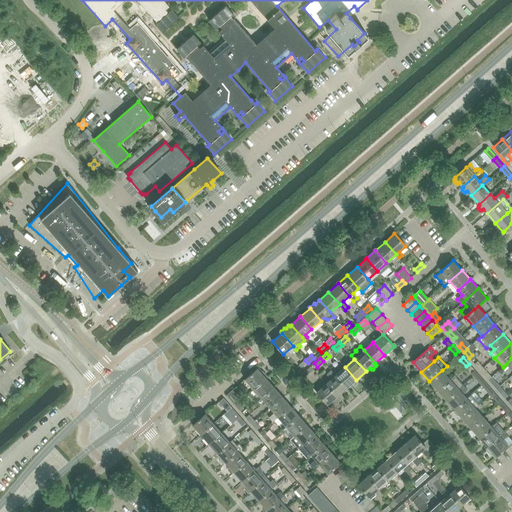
[(308,363),(305,360),(299,366),(302,369),(308,363)]
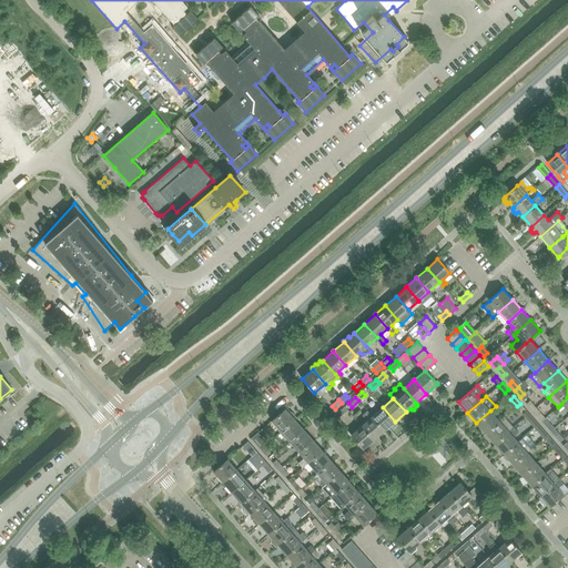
[(526,404),(533,411),(536,408),(529,401),(526,404)]
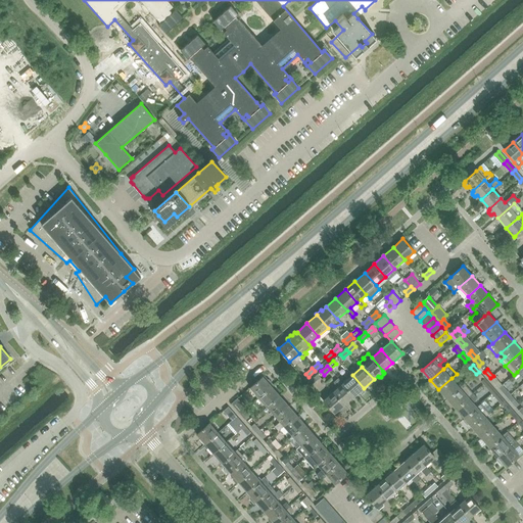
[(348,378),(343,383),(354,396),(359,392),(361,393),(365,390),(364,388),(352,375),(349,371),(345,375),(348,378)]
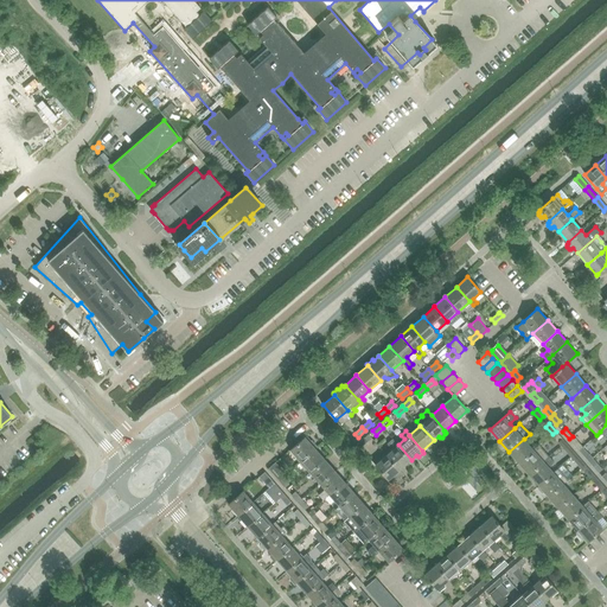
[(556,432),(553,434),(558,442),(562,439),(556,432)]
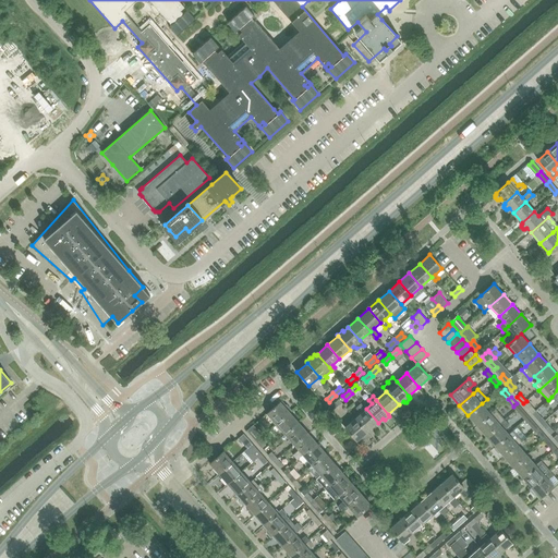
[(267,414),(276,424),(290,412),(280,401),(267,414)]
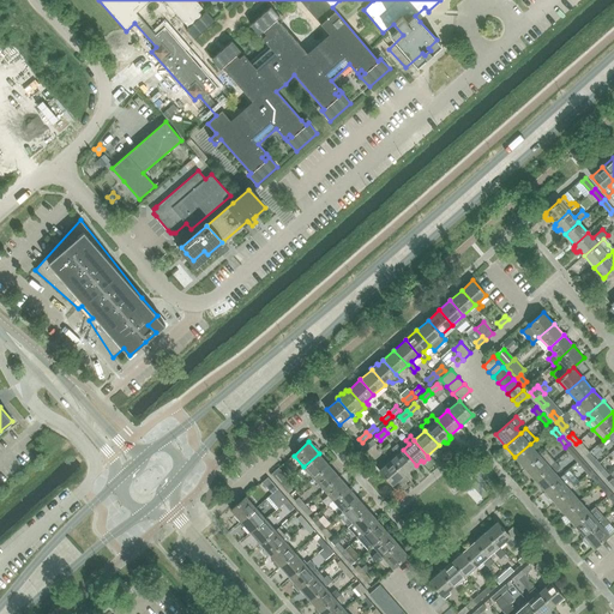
[(579,441),(576,444),(582,452),(587,449),(579,441)]
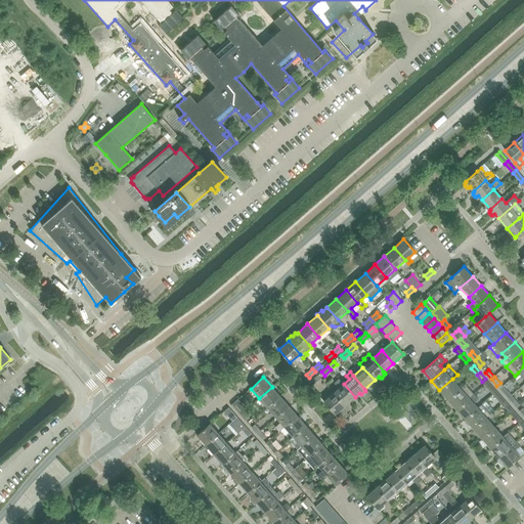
[(317,382),(314,378),(308,384),(311,387),(317,382)]
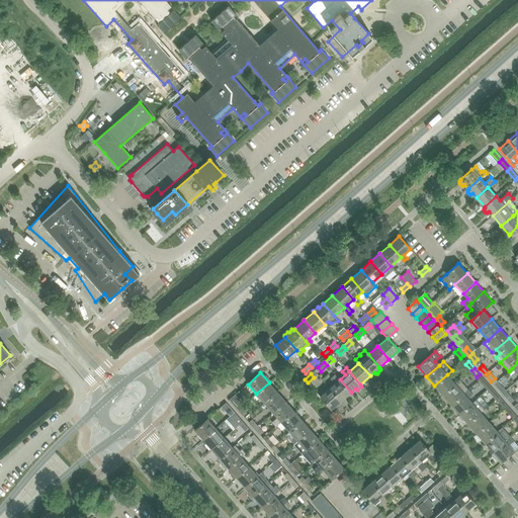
[(335,383),(330,387),(341,401),(351,393),(340,379),(335,374),(331,378),(335,383)]
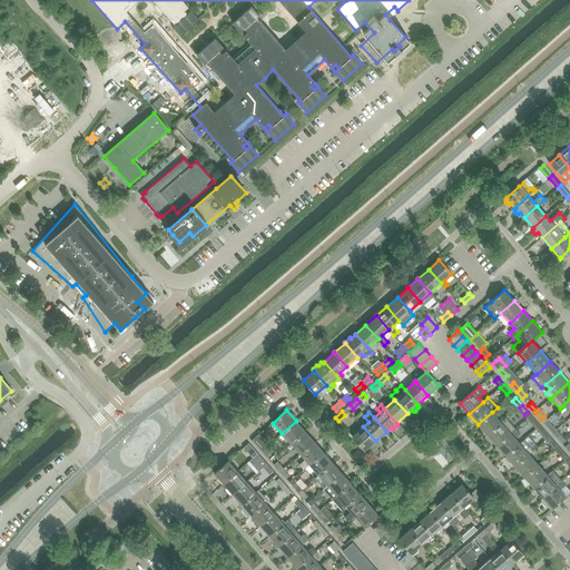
[(478,424),(488,435),(501,423),(492,412),(478,424)]
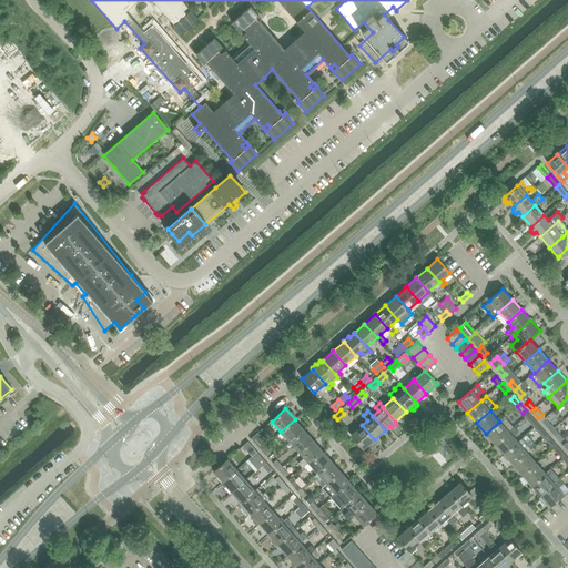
[(495,444),(509,432),(514,427),(505,417),(499,422),(486,434),(495,444)]
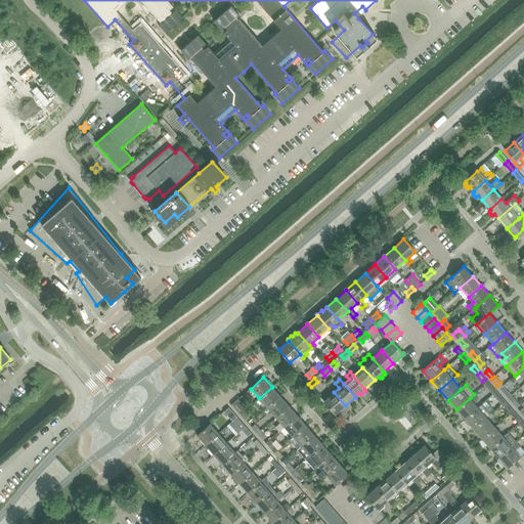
[(488,388),(493,394),(496,391),(491,385),(488,388)]
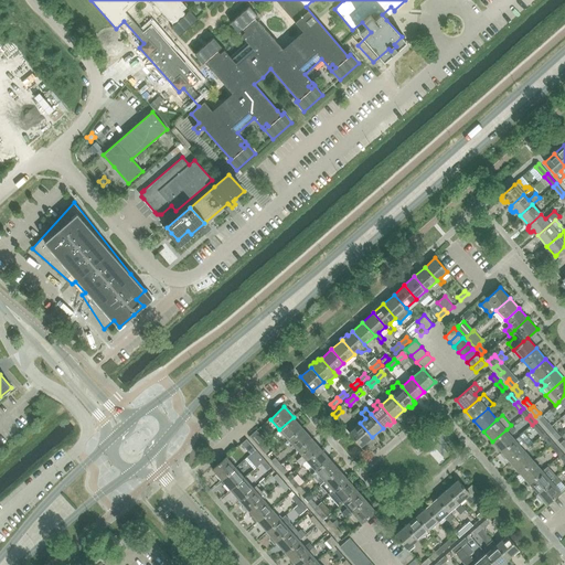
[(279,429),(288,440),(302,427),(294,417),(279,429)]
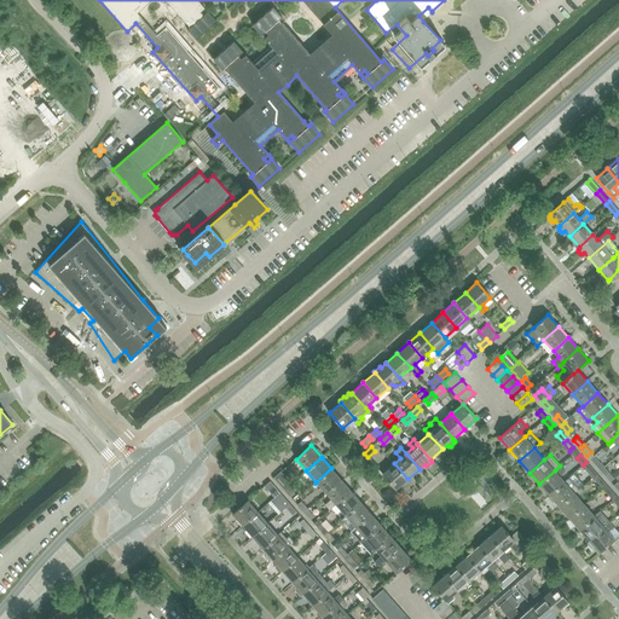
[(594,463),(601,470),(605,467),(597,460),(594,463)]
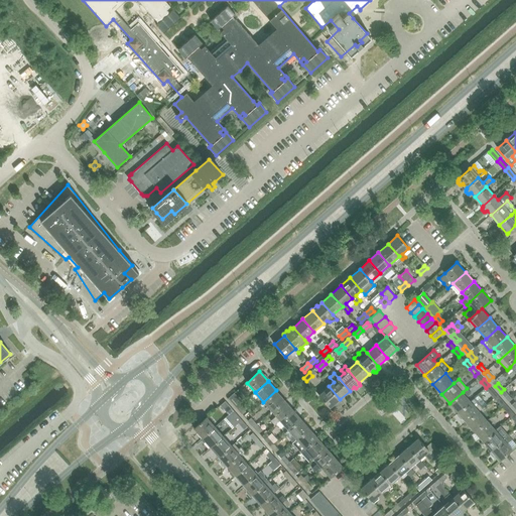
[(489,385),(486,388),(492,394),(495,391),(489,385)]
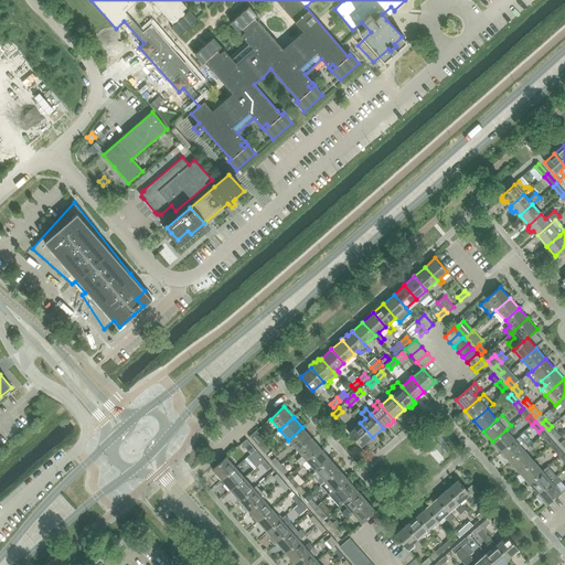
[(372,437),(360,423),(350,433),(362,447),(372,437)]
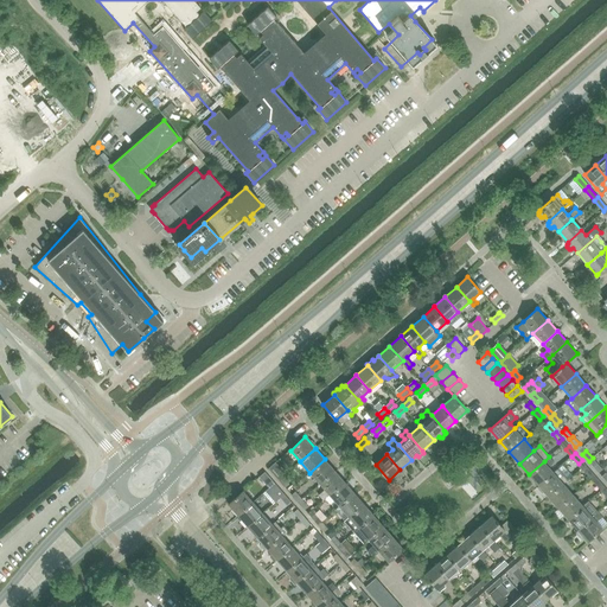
[(593,458),(589,461),(595,468),(599,466),(593,458)]
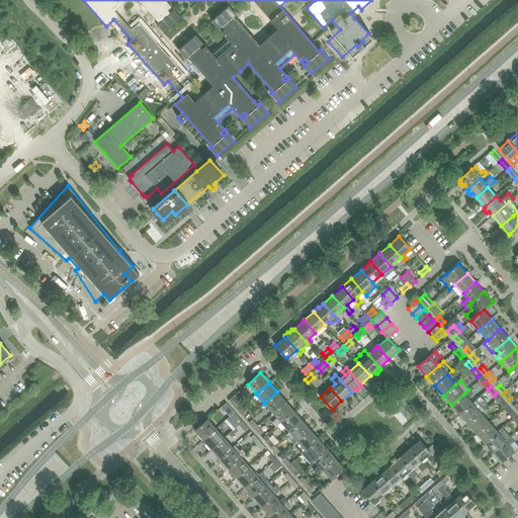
[(264,404),(273,413),(285,402),(277,392),(264,404)]
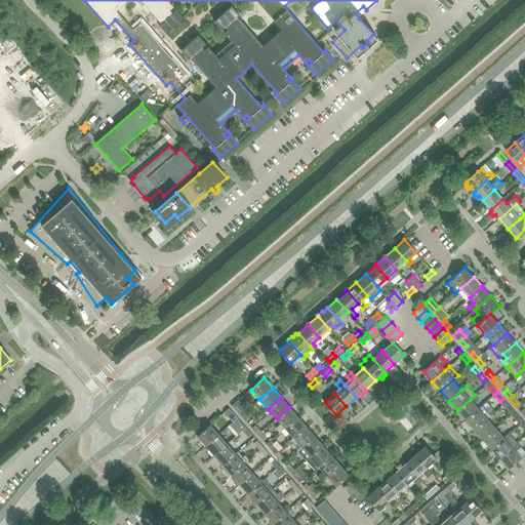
[(457,410),(466,420),(479,408),(471,399),(457,410)]
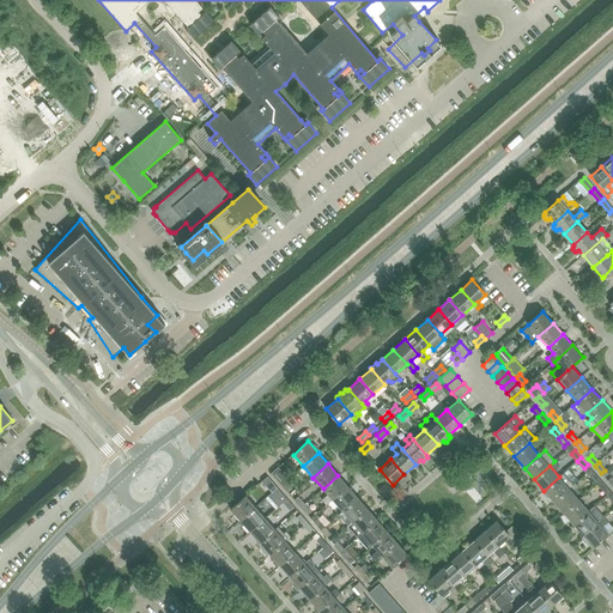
[(278,467),(271,473),(274,478),(281,485),(285,481),(287,479),(278,467)]
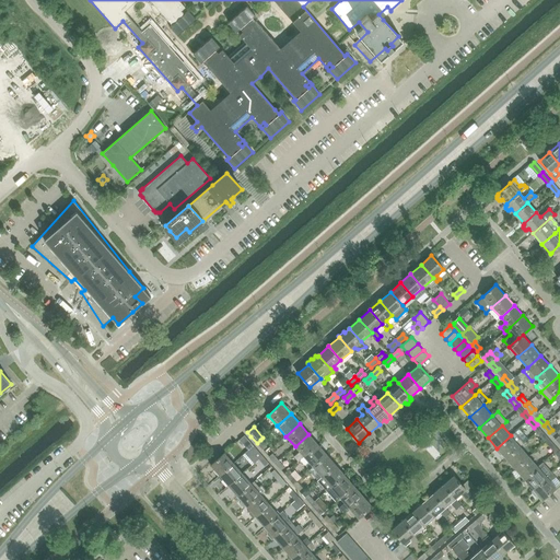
[(539,435),(546,442),(549,439),(544,432),(539,435)]
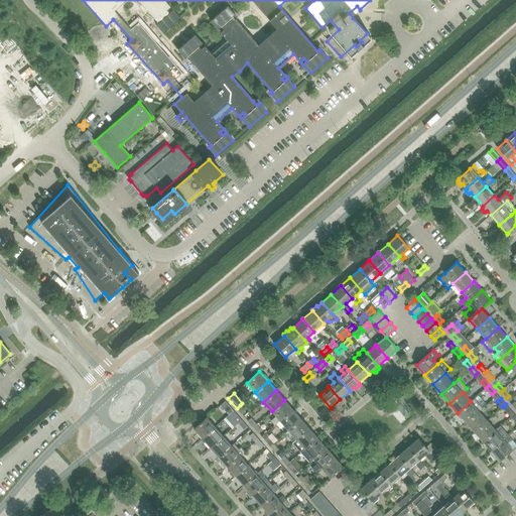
[(459,413),(457,415),(461,419),(463,418),(466,422),(479,411),(482,408),(474,399),(471,401),(458,413),(459,413)]
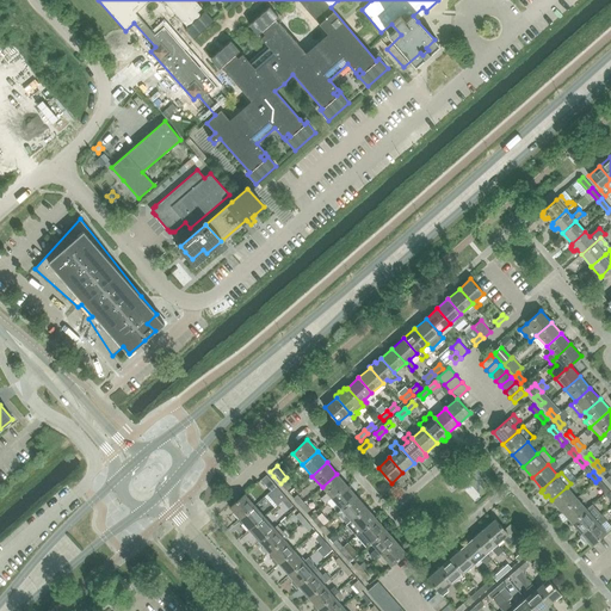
[(327,503),(332,498),(347,485),(337,474),(322,487),(327,493),(321,499),(326,504),(327,503)]
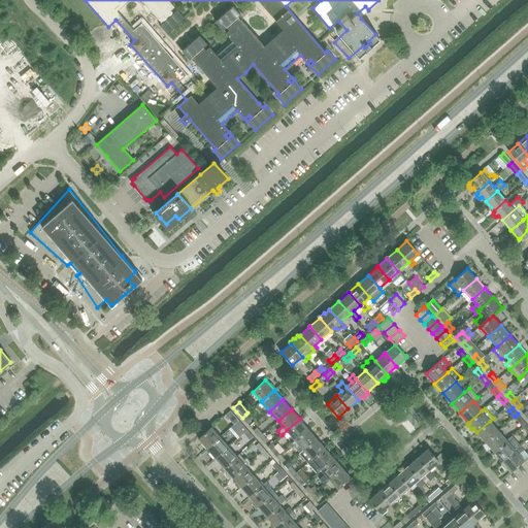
[(230,410),(230,411),(225,416),(233,424),(238,420),(230,410)]
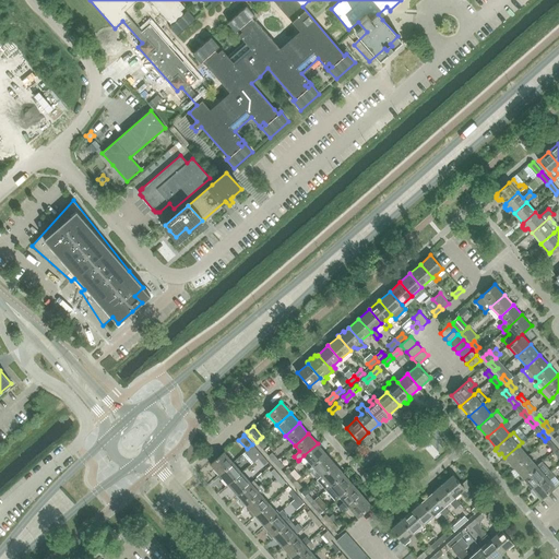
[(548,438),(545,441),(550,448),(555,444),(548,438)]
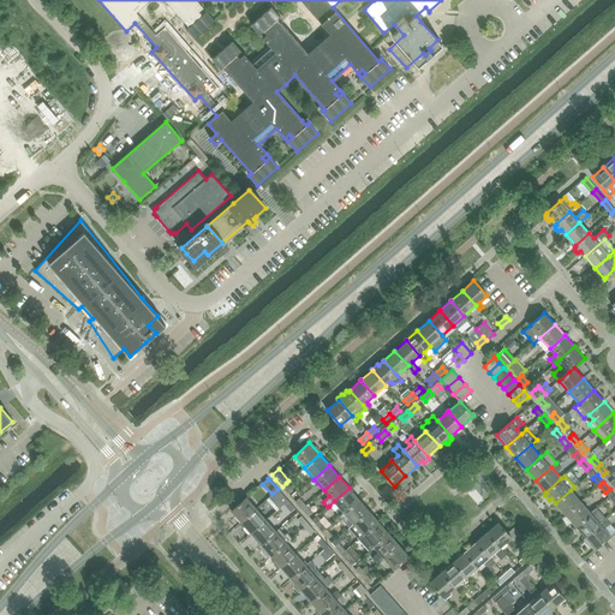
[(286,483),(282,487),(288,494),(292,491),(286,483)]
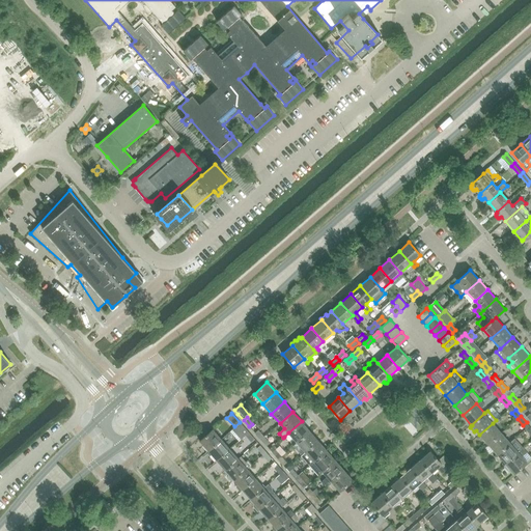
[(288,432),(284,437),(287,440),(289,441),(292,438),(297,443),(310,431),(302,421),(288,432)]
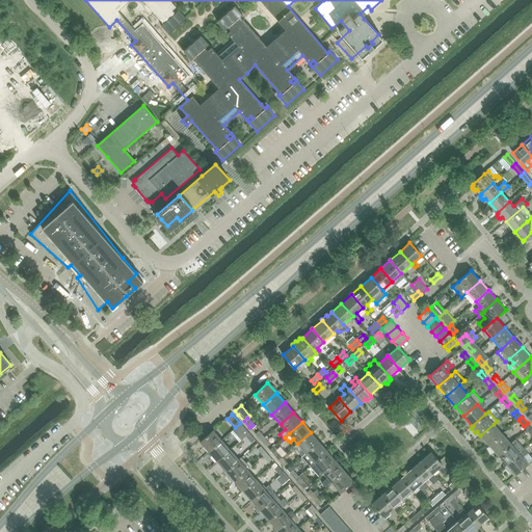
[(241,424),(233,431),(236,434),(241,441),(246,436),(249,433),(243,427),(241,424)]
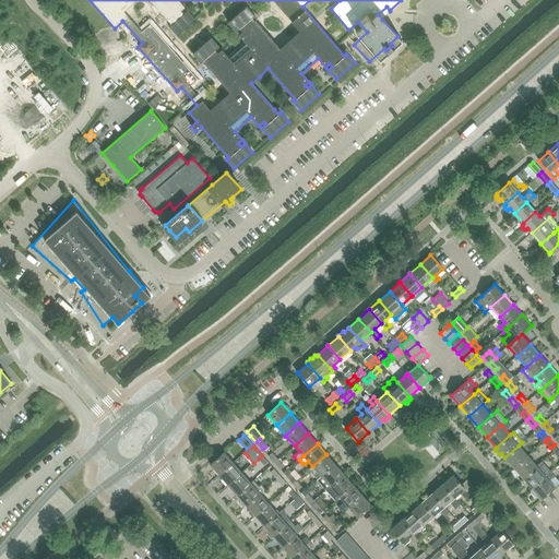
[(504,458),(514,468),(527,455),(519,445),(504,458)]
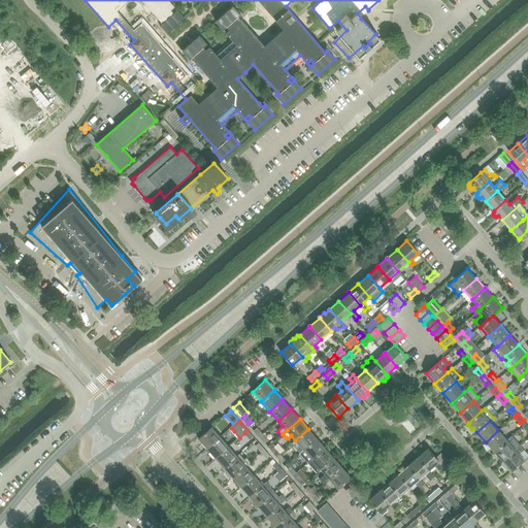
[(198,438),(207,449),(221,437),(211,427),(198,438)]
